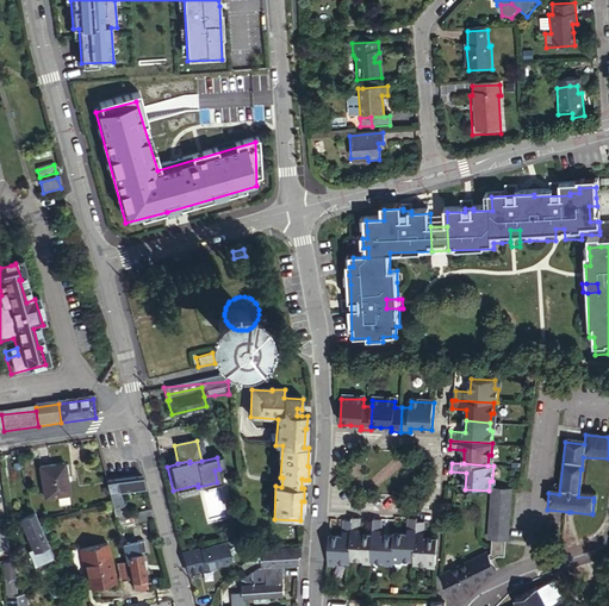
[(70,497),(63,467),(41,472),(47,501),(57,499),(64,498),(70,497)]
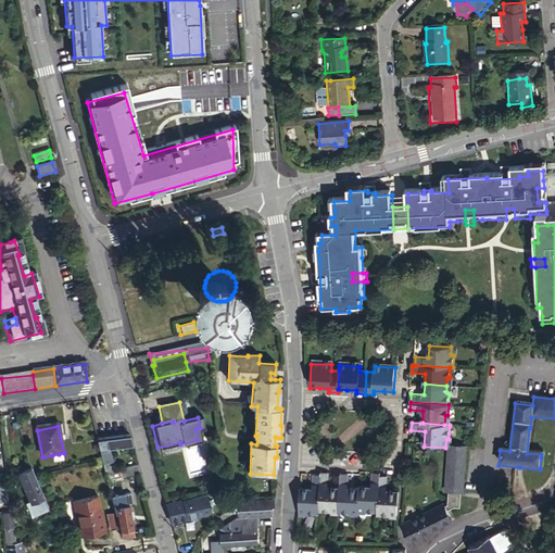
[(128,437),(95,442),(99,460),(102,473),(106,472),(111,470),(105,450),(130,447),(128,437)]
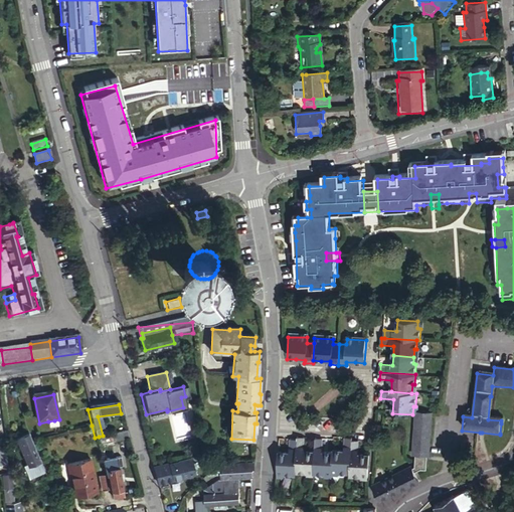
[(433,459),(436,415),(417,414),(414,458),(417,458),(430,459),(433,459)]
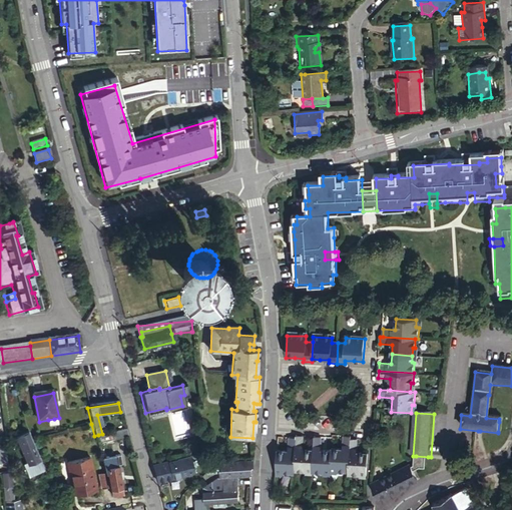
[(25,467),(37,463),(29,440),(28,436),(16,440),(25,467)]
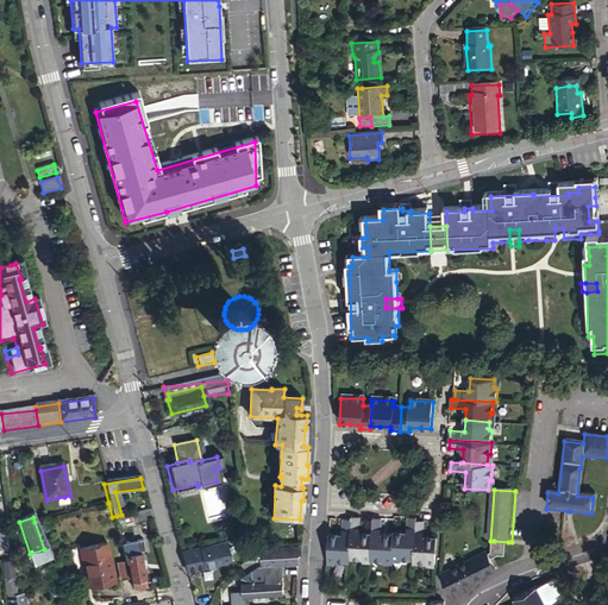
[(357,535),(358,520),(350,518),(350,522),(348,560),(361,561),(361,559),(369,559),(369,535),(357,535)]
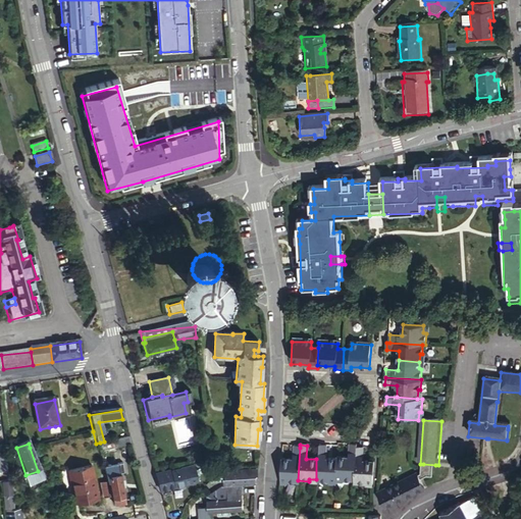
[(347,458),(336,458),(336,460),(335,477),(342,477),(342,480),(354,481),(355,449),(355,445),(348,445),(347,458)]
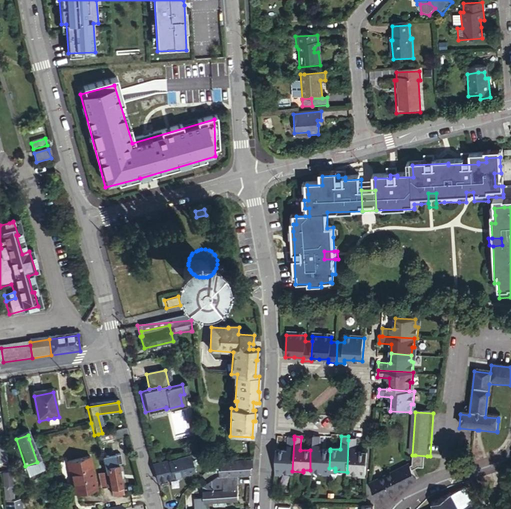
[(311,438),(310,450),(310,470),(310,473),(322,473),(322,470),(329,471),(329,468),(330,451),(318,451),(319,438),(311,438)]
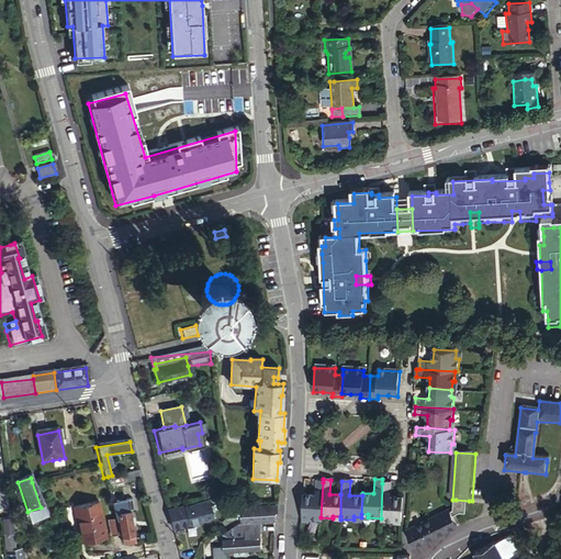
[(321,517),(323,482),(315,482),(314,496),(304,495),(303,517),(311,517),(311,522),(321,522),(321,517)]
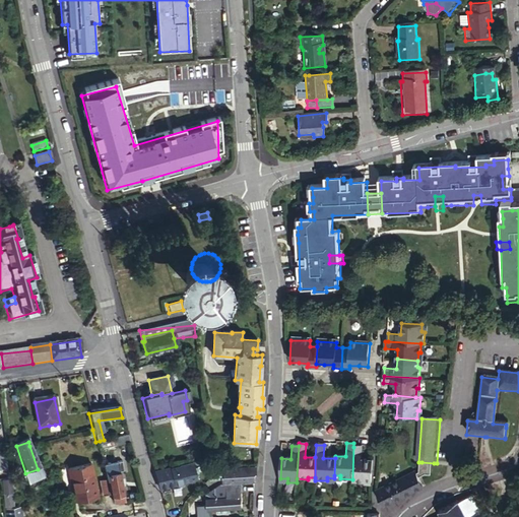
[(360,460),(361,447),(353,447),(352,479),(352,483),(363,483),(363,481),(370,481),(371,461),(360,460)]
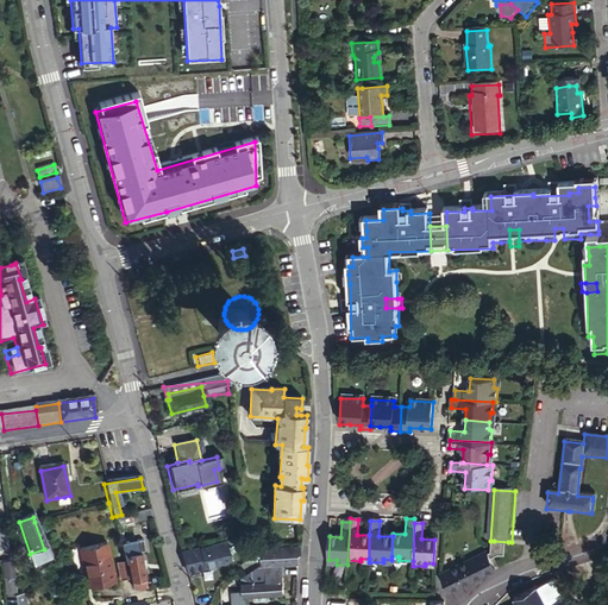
[(494,546),(482,553),(488,563),(500,556),(500,547),(507,548),(508,542),(494,541),(494,546)]
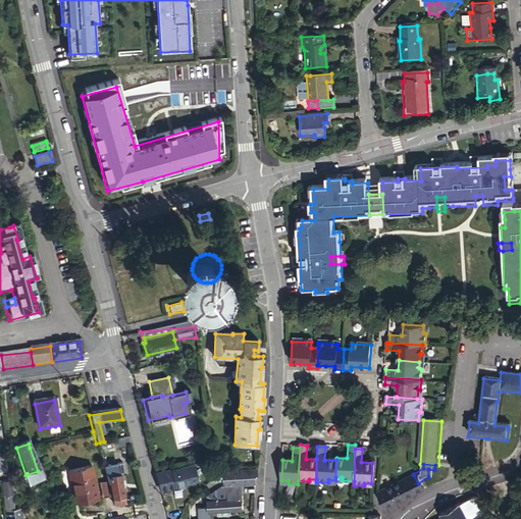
[(112,507),(124,505),(115,466),(102,469),(105,482),(107,482),(107,483),(109,492),(112,507)]
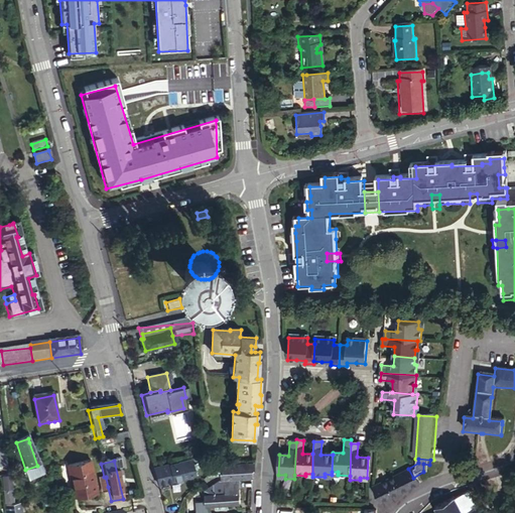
[(95,496),(88,463),(66,468),(73,500),(95,496)]
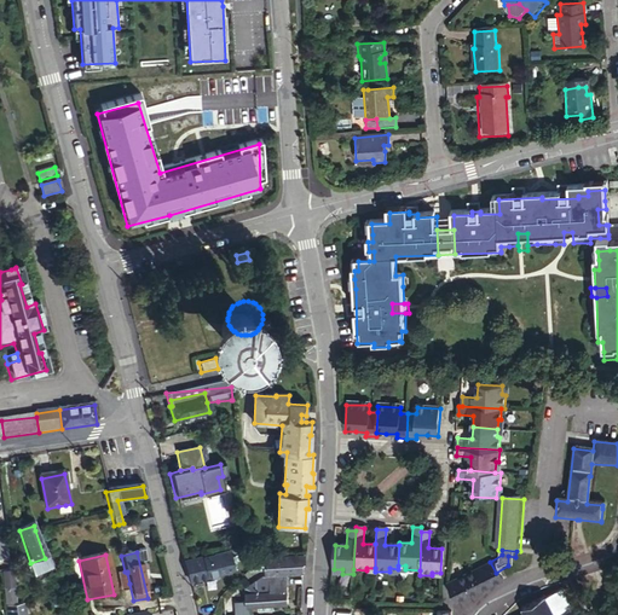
[(266,580),(302,575),(304,557),(276,561),(264,562),(266,580)]
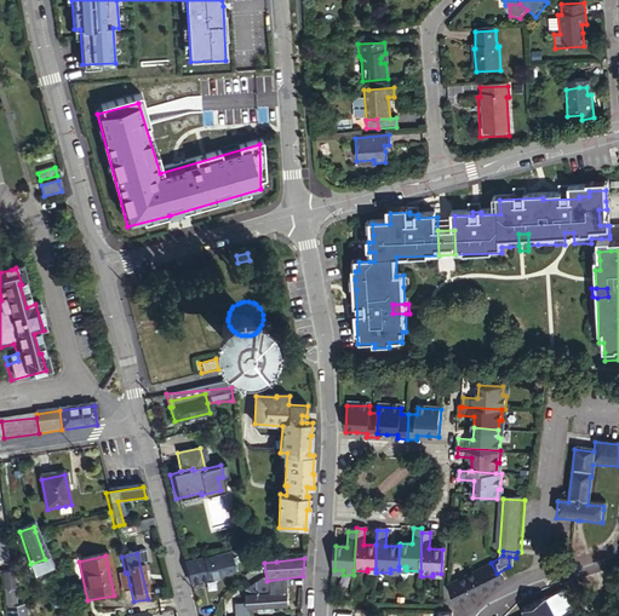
[(30,564),(26,565),(30,580),(52,574),(46,559),(45,559),(30,564)]
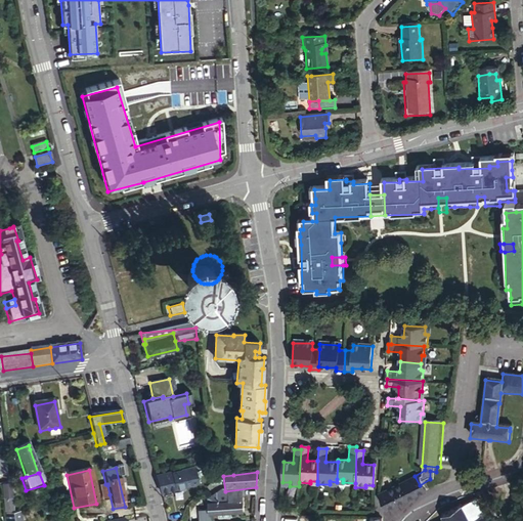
[(180,475),(179,473),(155,478),(159,495),(183,489),(183,487),(180,475)]
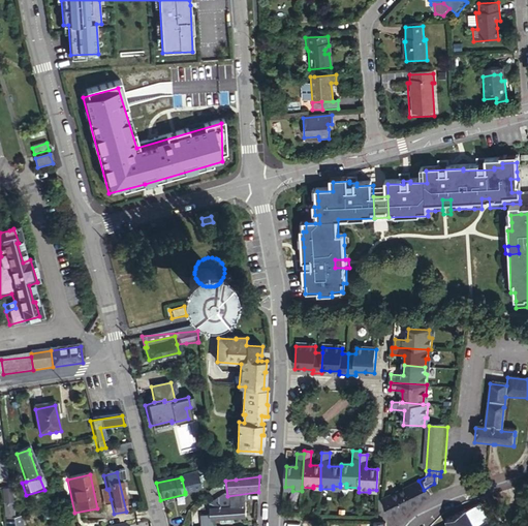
[(192,477),(182,480),(185,492),(194,489),(192,477)]
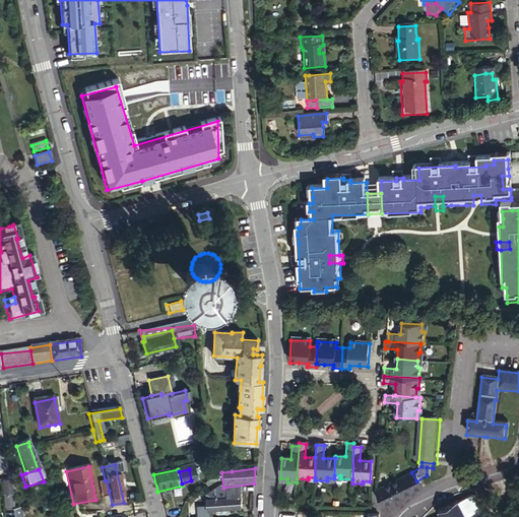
[(374,492),(382,507),(402,496),(419,486),(416,481),(411,472),(410,470),(374,492)]
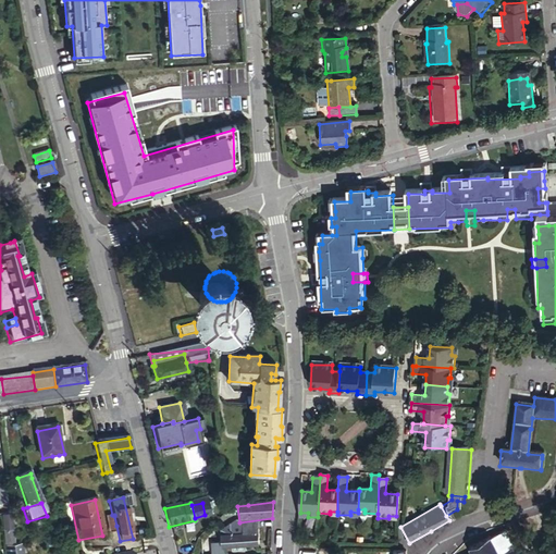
[(11,531),(2,531),(4,546),(13,545),(11,531)]
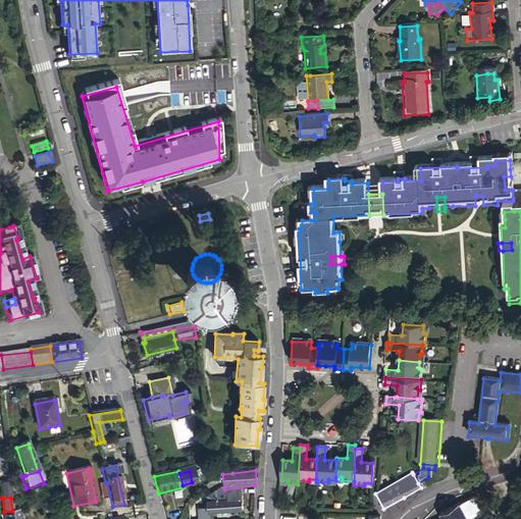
[(488,518),(480,518),(482,517),(481,516),(483,515),(482,513),(480,515),(477,508),(479,507),(478,505),(476,506),(473,501),(476,500),(475,498),(473,499),(472,498),(470,499),(471,500),(459,506),(458,505),(457,506),(456,504),(454,505),(455,507),(450,509),(449,508),(447,509),(448,510),(439,514),(438,512),(436,513),(437,515),(436,516),(437,517),(438,517),(439,518),(488,518)]
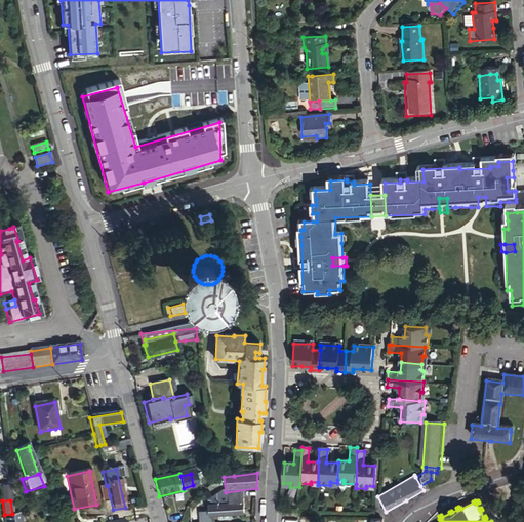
[(207,516),(208,516),(218,516),(231,515),(242,514),(241,505),(207,507),(207,511),(207,516)]
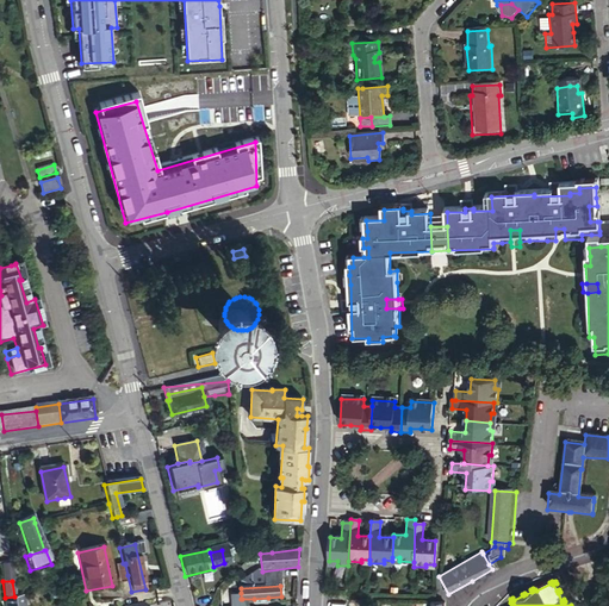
[(241,605),(241,599),(241,593),(230,593),(231,605),(241,605)]
